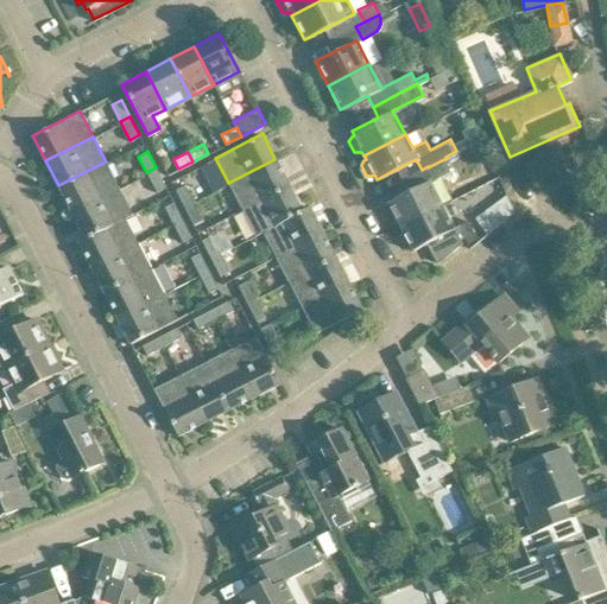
[(428,167),(435,178),(453,170),(447,158),(428,167)]
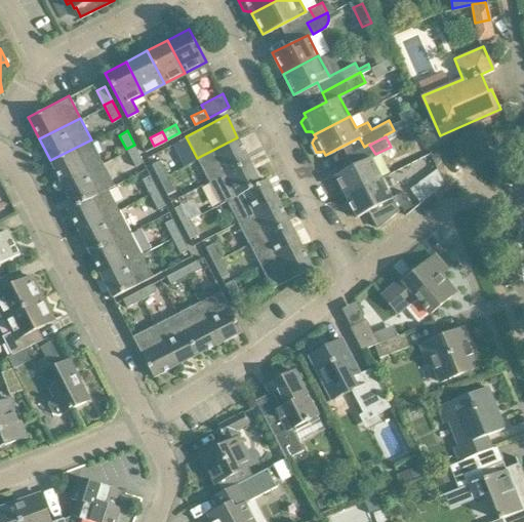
[(248,159),(237,137),(197,158),(208,179),(248,159)]
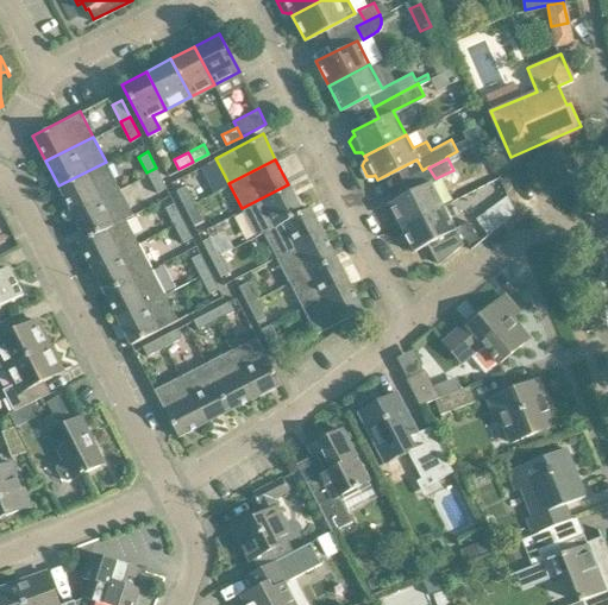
[(58,186),(71,212),(119,187),(106,162),(58,186)]
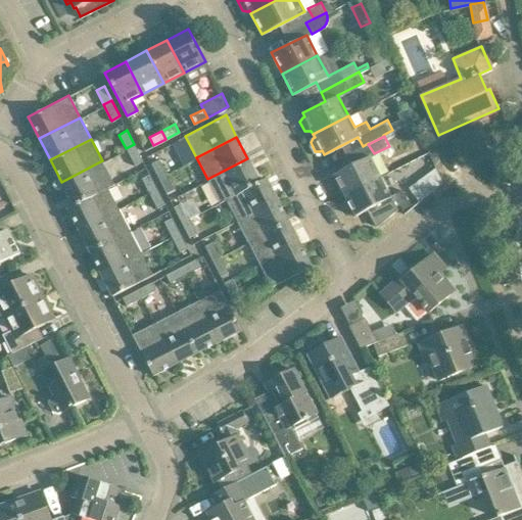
[(141,158),(134,144),(126,148),(133,162),(141,158)]
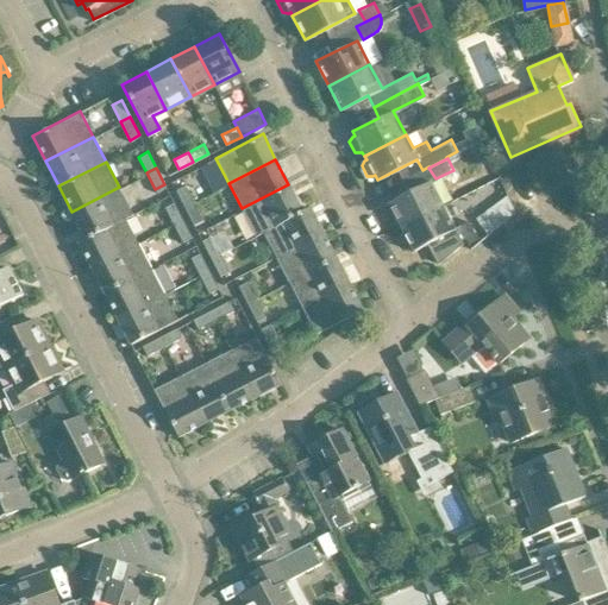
[(388,202),(401,226),(442,205),(430,181),(388,202)]
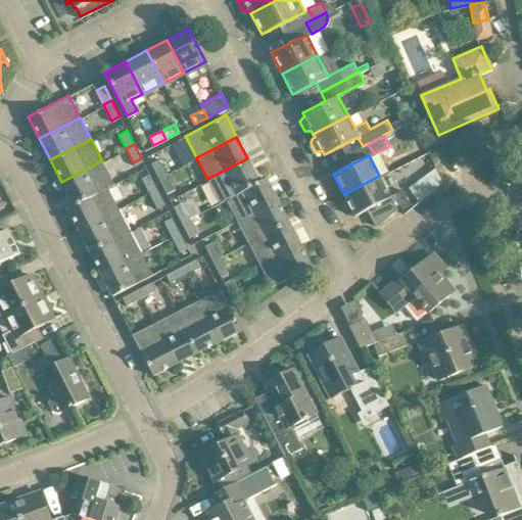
[(207,179),(219,201),(258,180),(247,158),(207,179)]
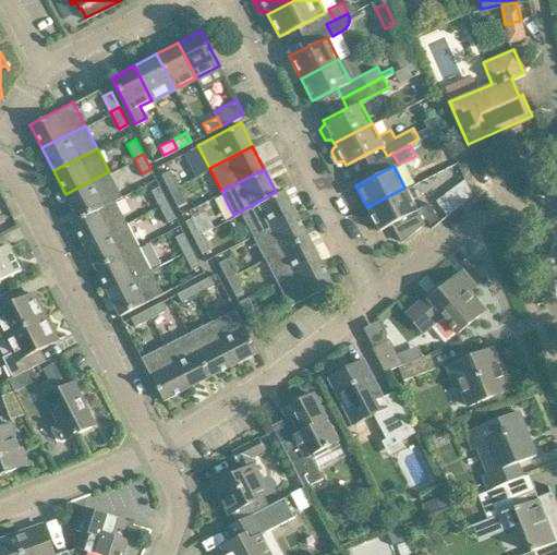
[(161,175),(169,189),(178,184),(190,179),(184,170),(173,176),(170,170),(161,175)]
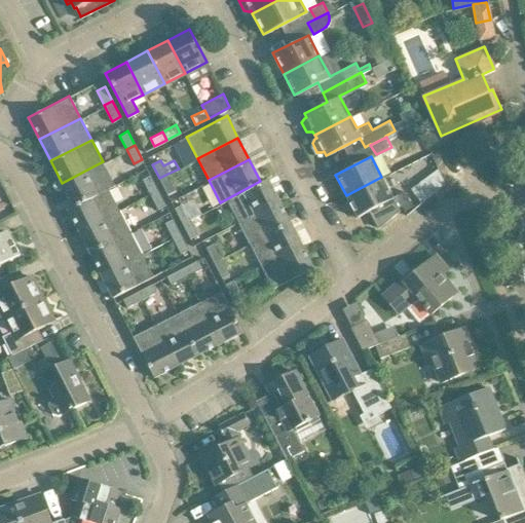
[(114,184),(103,161),(62,183),(73,204),(67,208),(67,209),(108,188),(114,184)]
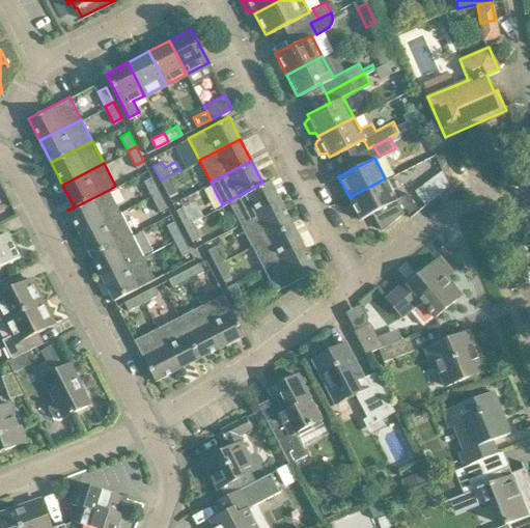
[(176,190),(169,175),(161,179),(168,194),(176,190)]
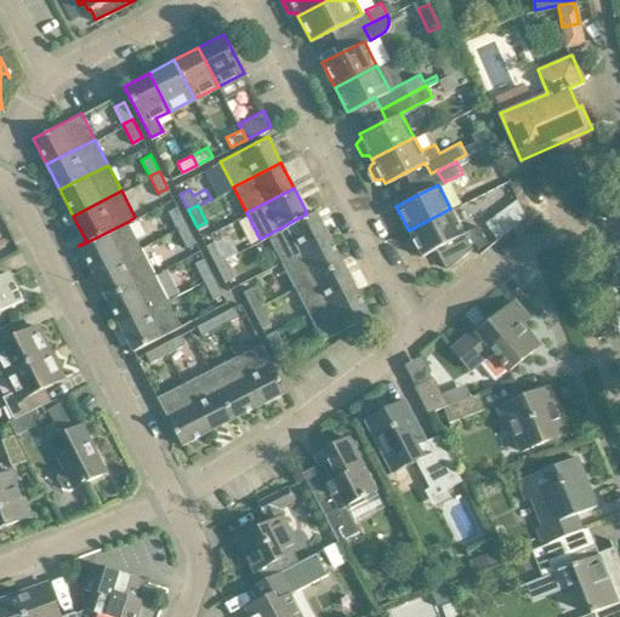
[(168,211),(176,228),(186,223),(177,206),(168,211)]
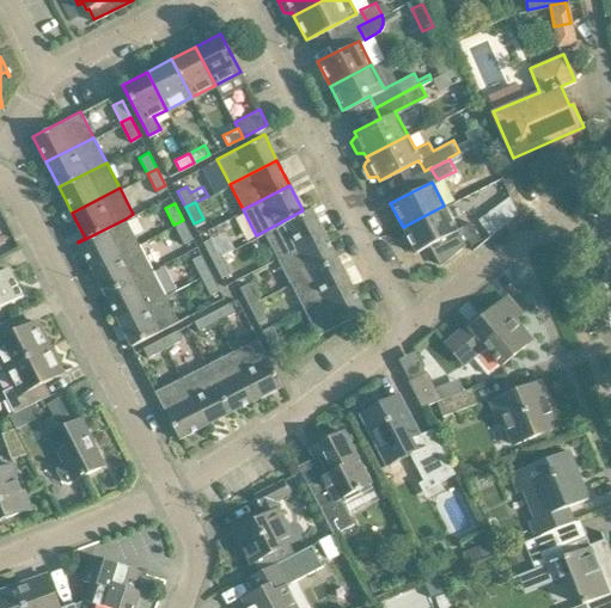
[(457,229),(444,206),(403,227),(415,251),(429,244),(440,263),(464,243),(457,229)]
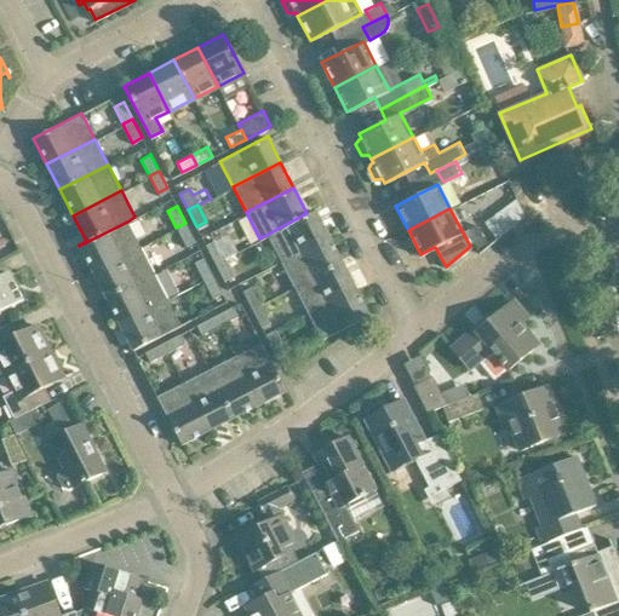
[(315,209),(307,213),(259,239),(259,240),(268,236),(280,260),(328,236),(315,209)]
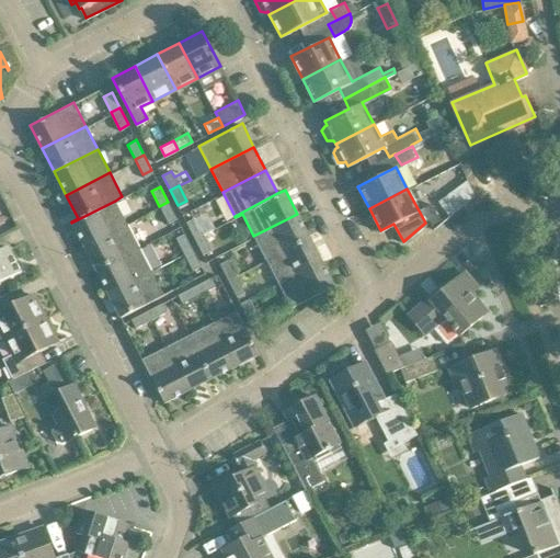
[(71,223),(83,246),(126,223),(115,201),(71,223)]
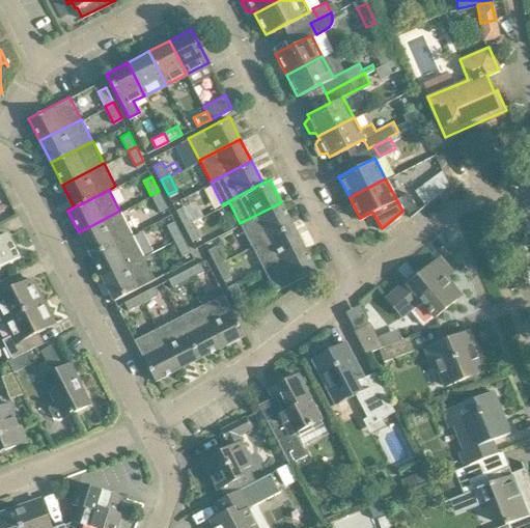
[(166,204),(159,191),(150,195),(158,210),(166,204)]
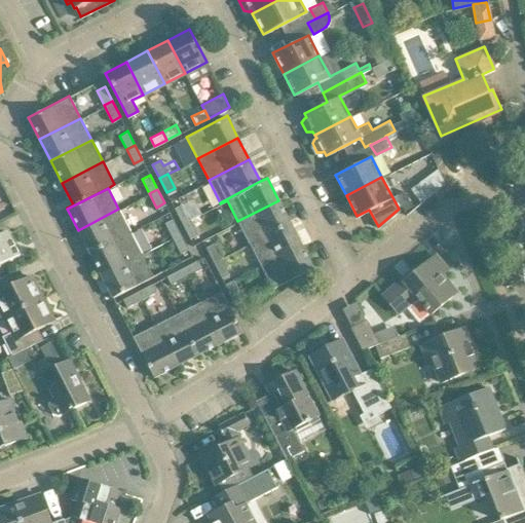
[(404,189),(396,193),(402,204),(409,200),(404,189)]
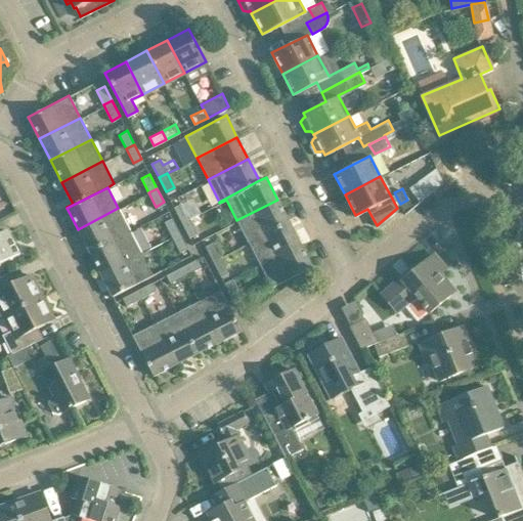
[(289,221),(277,200),(236,220),(249,243),(289,221)]
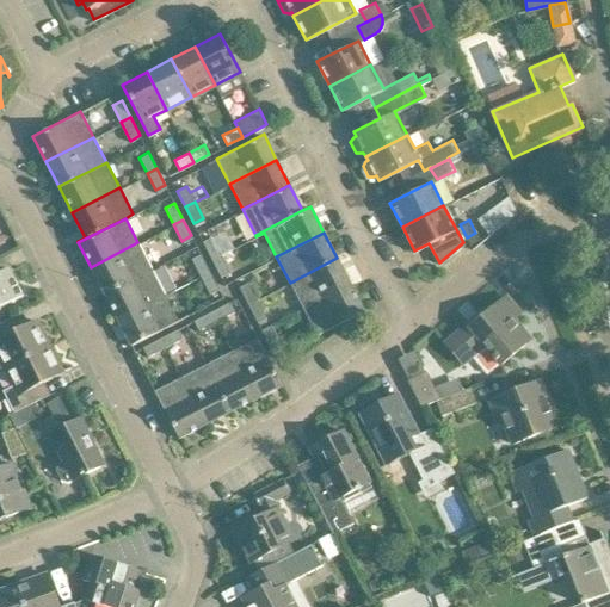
[(203,241),(211,258),(221,253),(213,236),(203,241)]
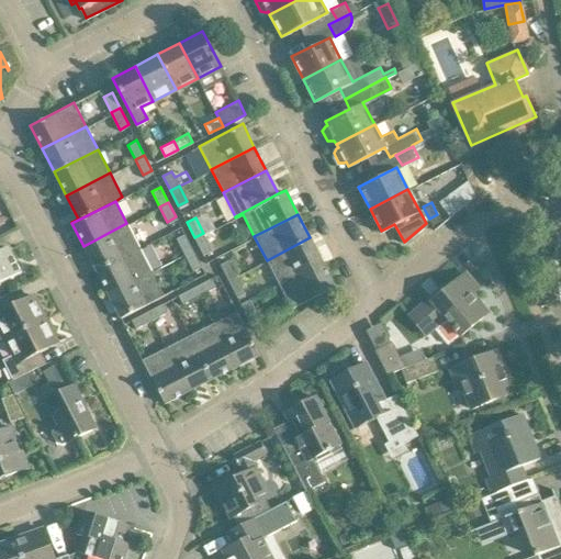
[(83,246),(96,269),(139,247),(126,223),(83,246)]
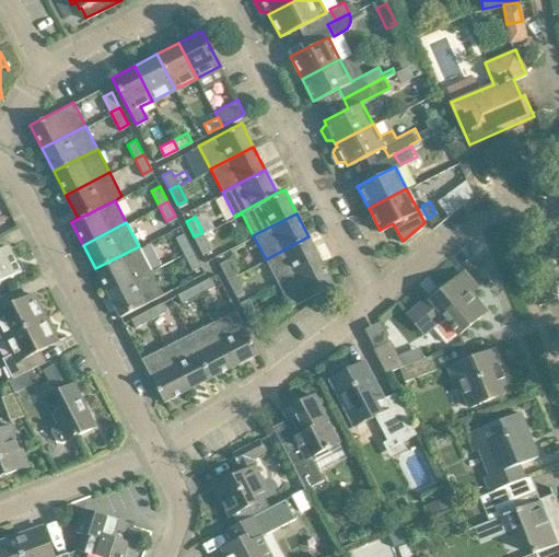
[(210,246),(202,232),(194,236),(201,251),(210,246)]
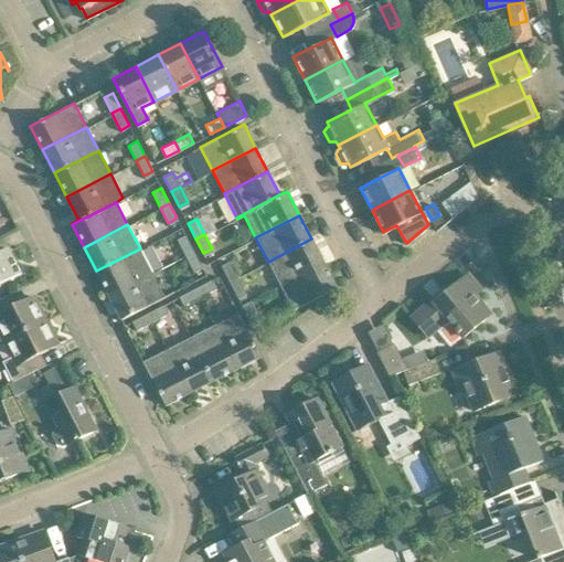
[(177,240),(184,255),(193,251),(185,235),(177,240)]
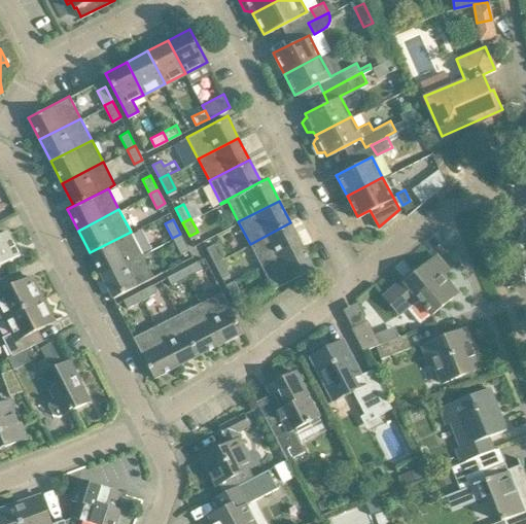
[(250,244),(261,266),(302,245),(290,222),(250,244)]
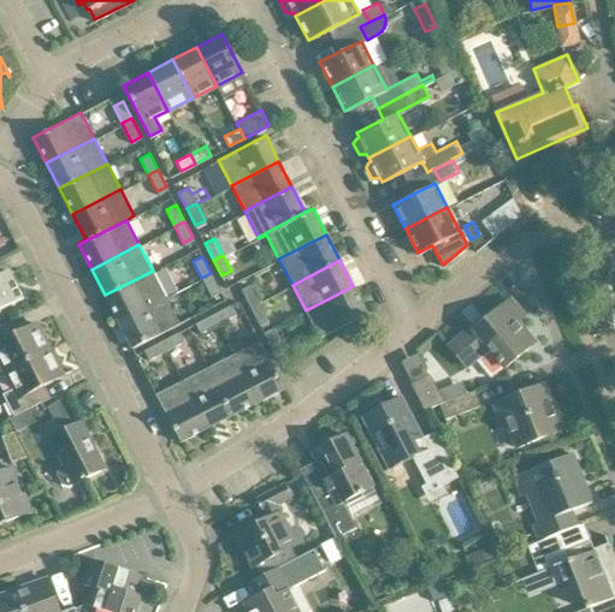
[(0,324),(0,308),(23,296),(9,268),(0,272),(0,324)]
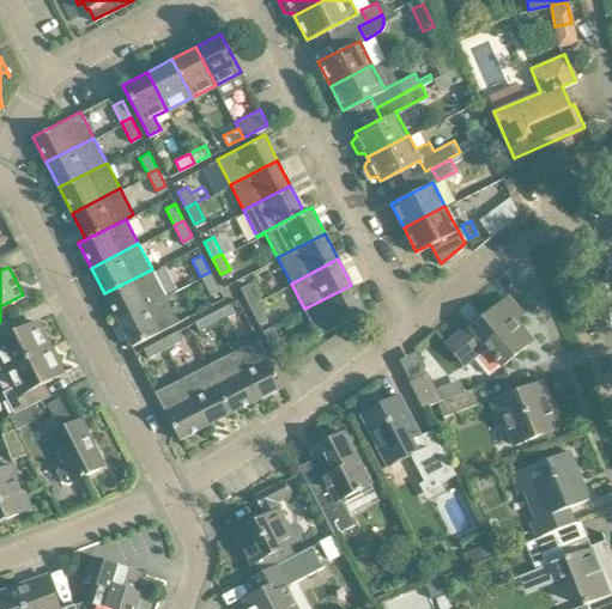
[(165,294),(152,269),(104,293),(117,320),(165,294)]
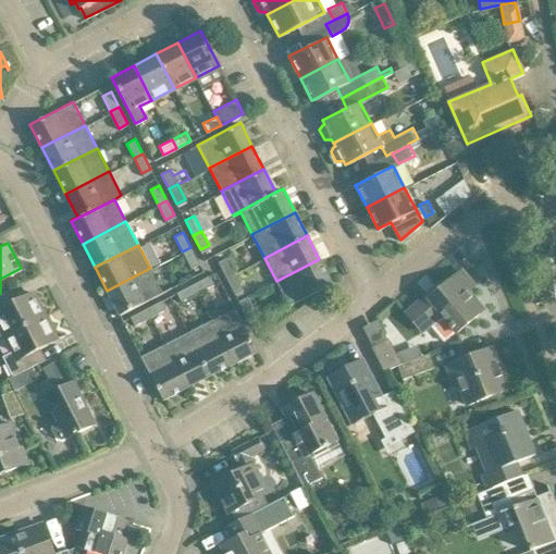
[(198,262),(190,247),(182,251),(189,267),(198,262)]
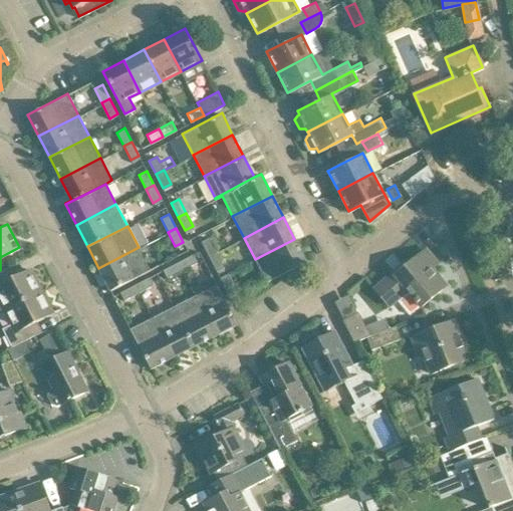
[(201,242),(208,256),(216,252),(209,238),(201,242)]
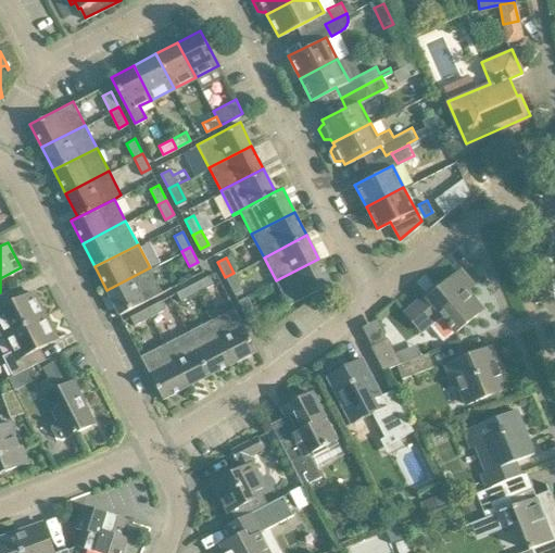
[(330,283),(318,259),(276,280),(288,304),(330,283)]
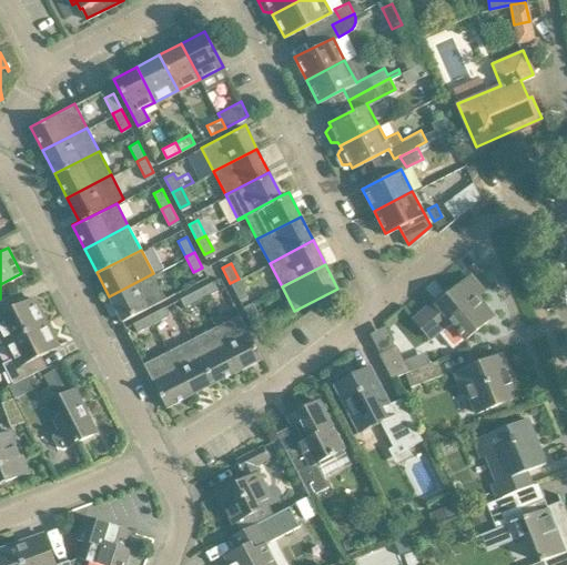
[(109,296),(121,320),(165,298),(153,273),(109,296)]
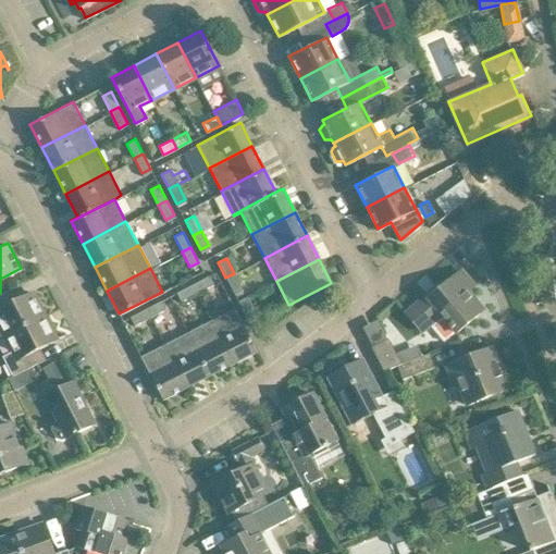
[(430,291),(405,311),(421,330),(441,314),(455,331),(482,308),(467,290),(473,284),(460,269),(432,293),(430,291)]
